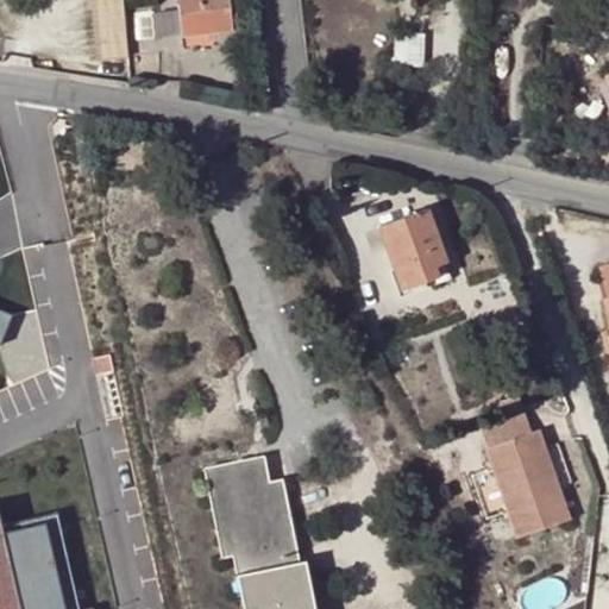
[(121,0),(92,0),(96,63),(125,62),(121,0)]
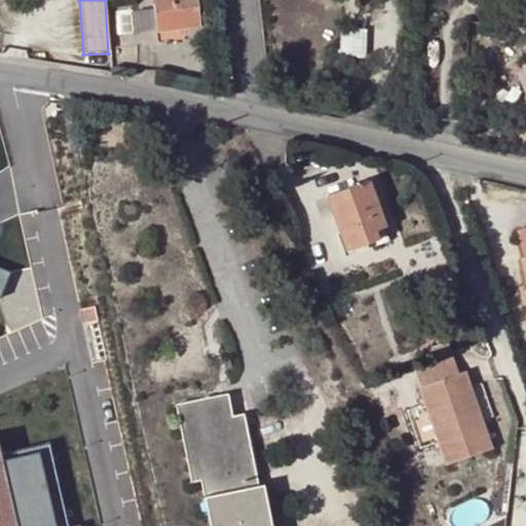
[(198,31),(194,0),(150,0),(154,34),(198,31)]
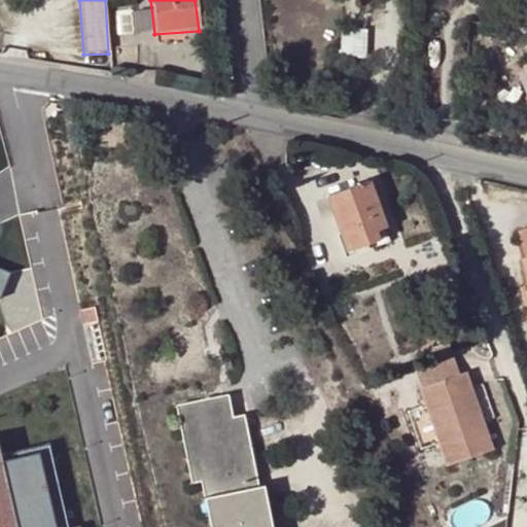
[(387,229),(371,182),(326,198),(346,253),(380,241),(377,232),(387,229)]
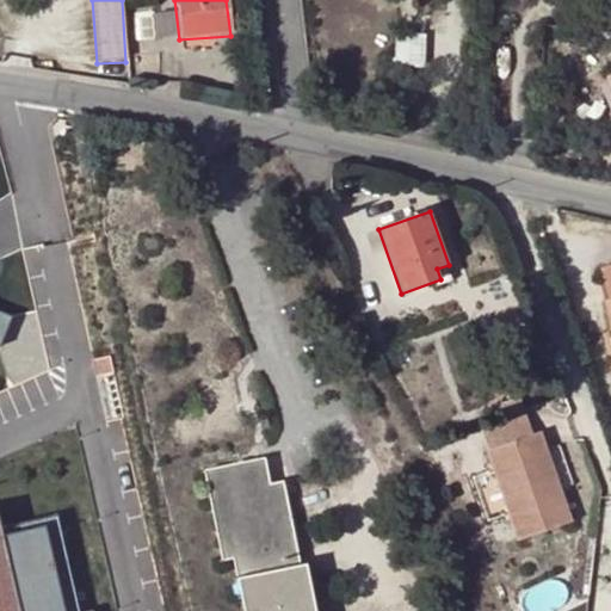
[(481,429),(522,541),(574,522),(557,476),(551,477),(542,452),(548,450),(542,433),(536,436),(526,413),(481,429)]
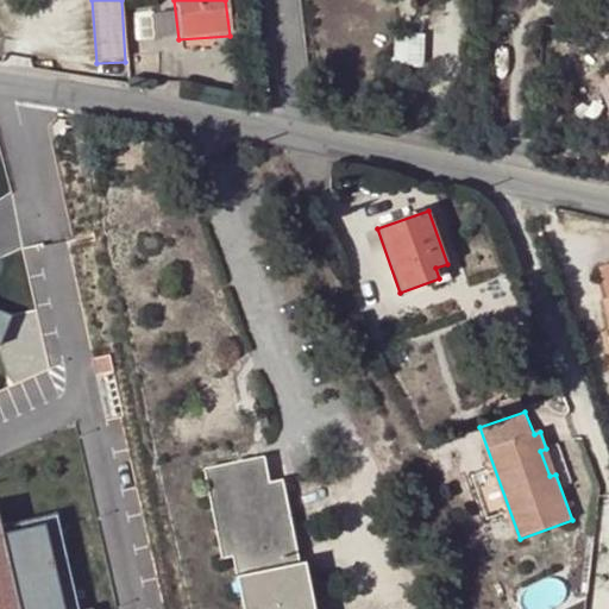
[(540,451),(550,476),(556,475),(546,449),(540,451)]
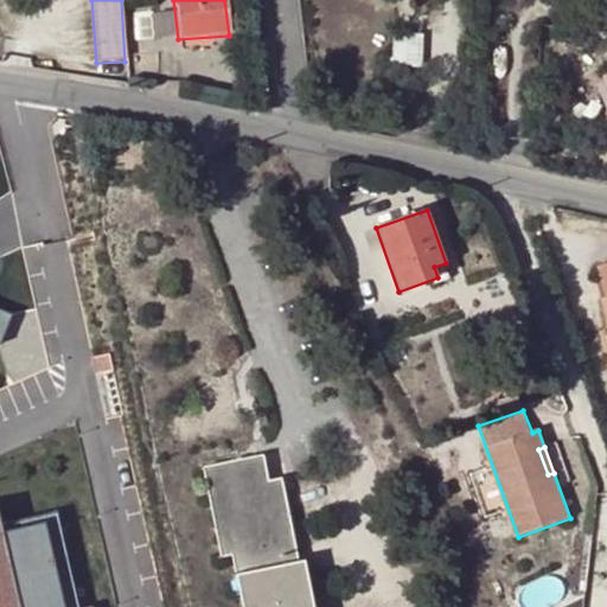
[(263,455),(203,468),(222,557),(232,556),(243,606),(313,606),(305,561),(299,562),(281,479),(268,481),(263,455)]
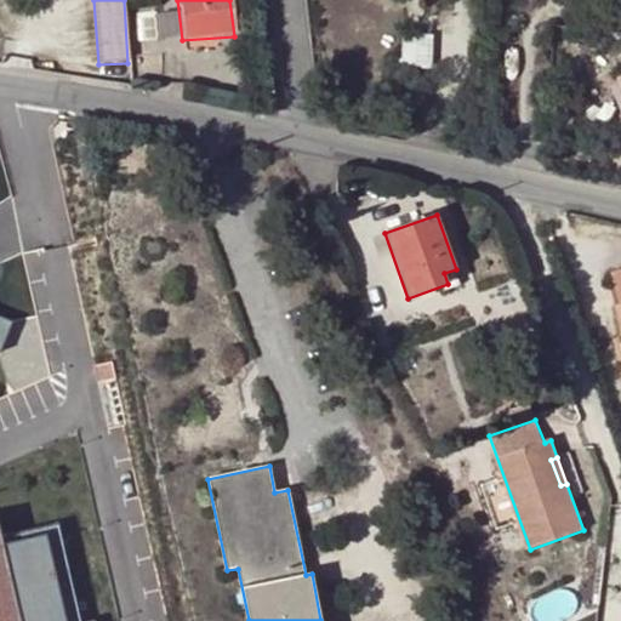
[(0,620),(101,620),(100,615),(85,619),(66,524),(7,536),(3,513),(0,513),(0,620)]
